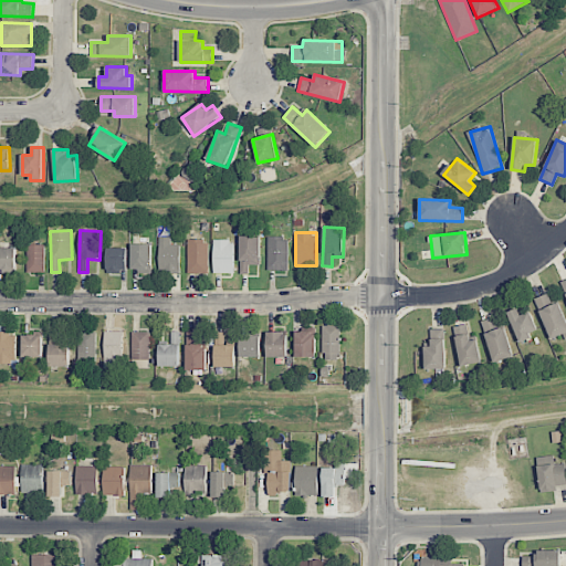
[(260,265),(261,236),(240,236),(240,274),(249,274),(249,264),(260,265)]
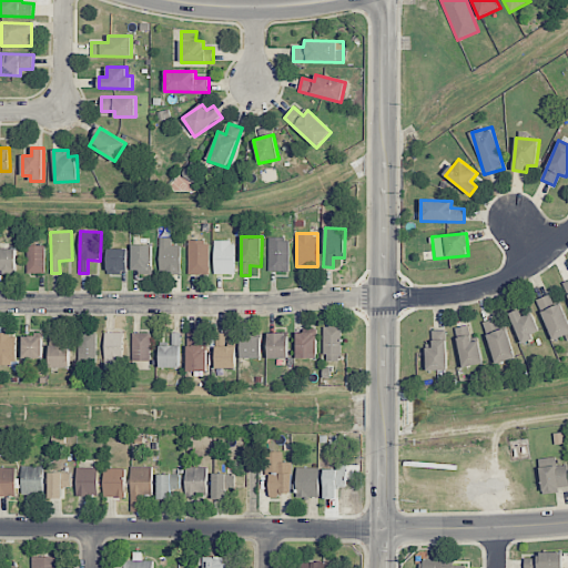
[(180,274),(181,245),(171,245),(172,237),(160,237),(159,273),(180,274)]
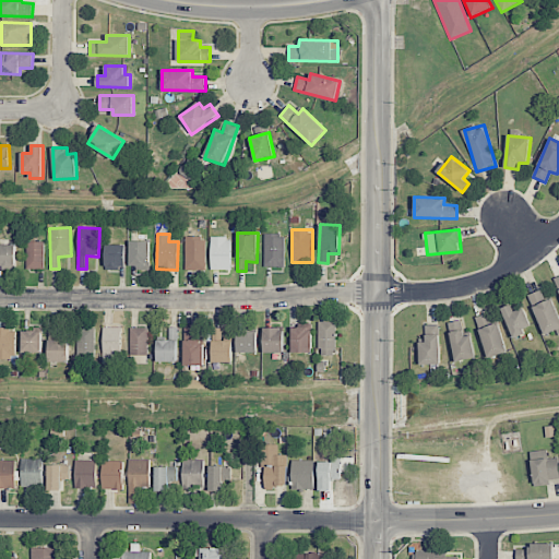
[(263,266),(284,268),(285,234),(265,234),(263,266)]
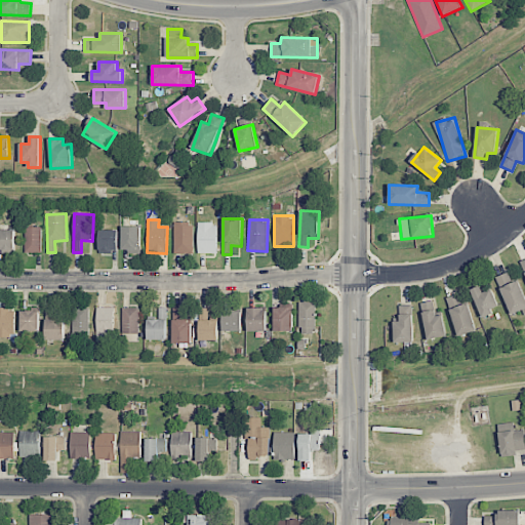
[(174,223),(173,254),(193,254),(194,223),(174,223)]
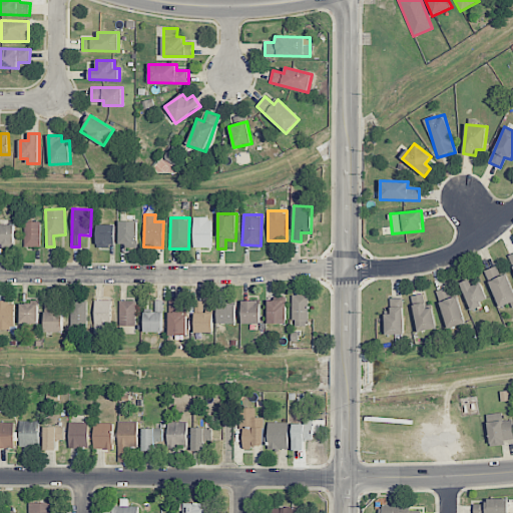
[(211,247),(212,217),(194,217),(193,247),(211,247)]
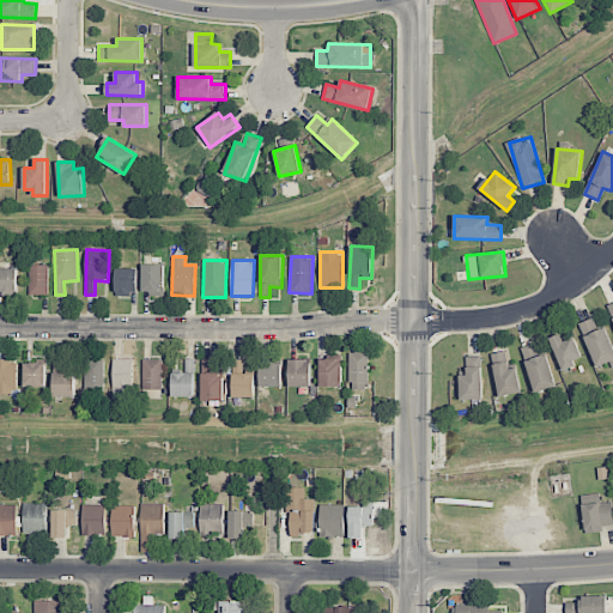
[(164,263),(143,265),(143,295),(165,295),(164,263)]
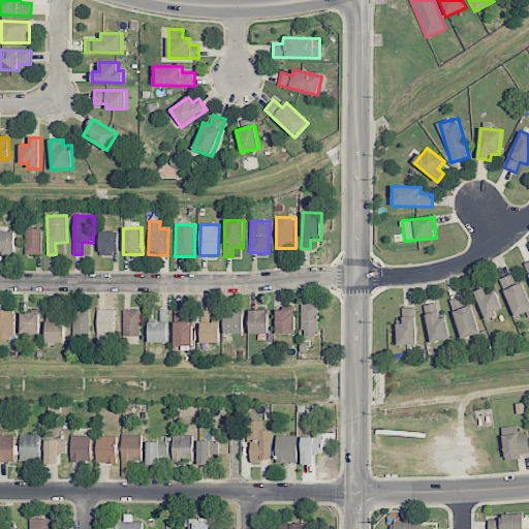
[(41,228),(26,228),(25,254),(41,255),(41,228)]
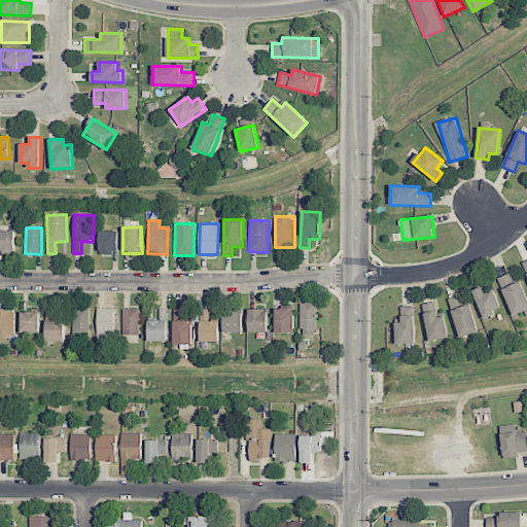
[(15,231),(0,231),(0,252),(15,253),(15,231)]
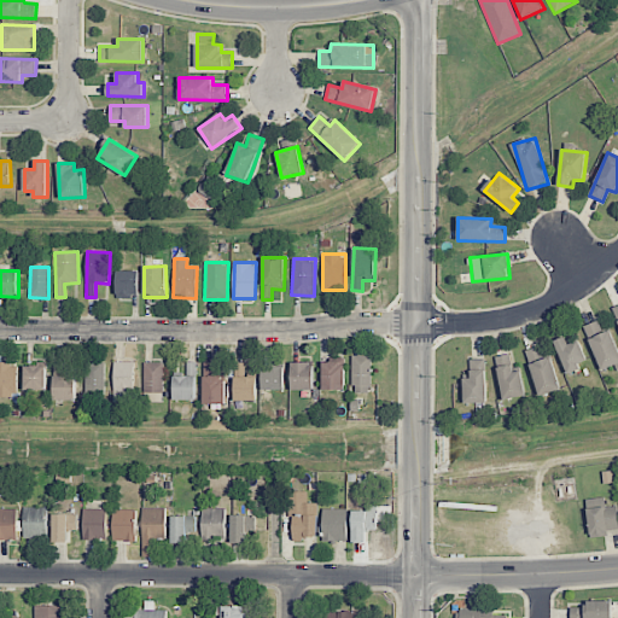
[(139,270),(117,270),(117,297),(139,297),(139,270)]
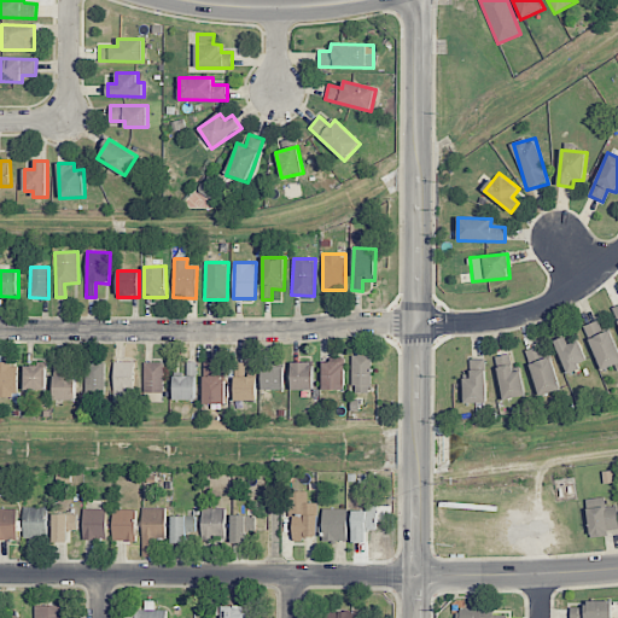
[(601,371),(614,366),(617,371),(617,369),(617,348),(611,330),(604,333),(598,320),(583,326),(601,371)]
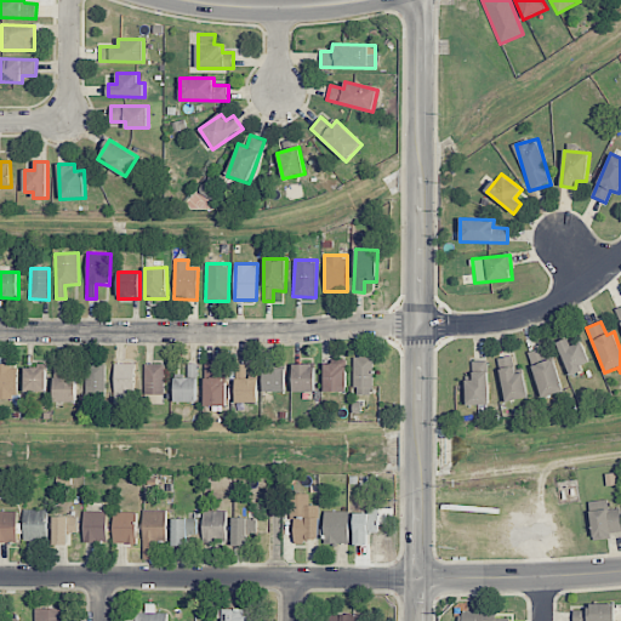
[(590,365),(582,342),(573,345),(570,339),(557,342),(568,374),(590,365)]
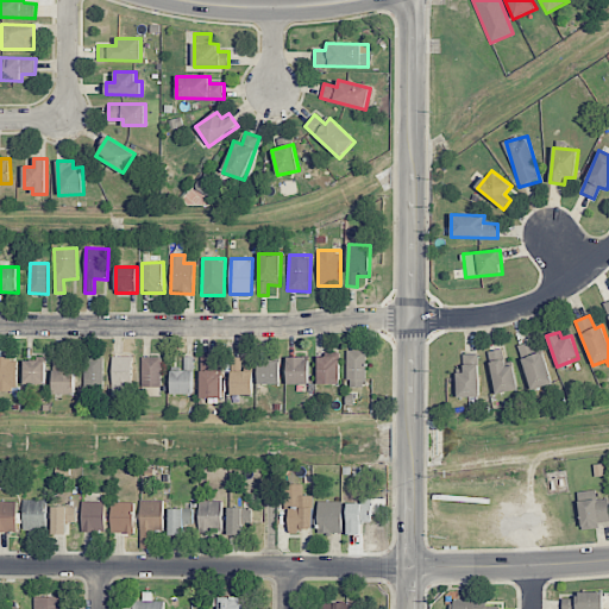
[(551,384),(538,339),(518,345),(532,390),(551,384)]
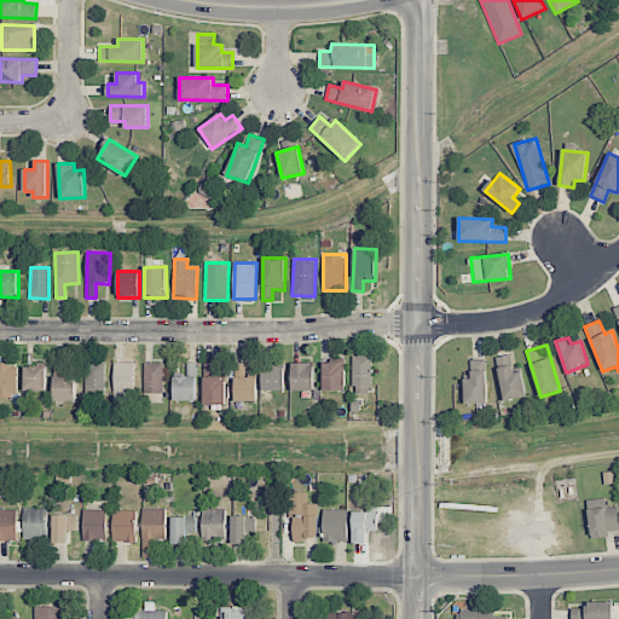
[(527,397),(521,371),(515,372),(512,354),(496,358),(504,400),(527,397)]
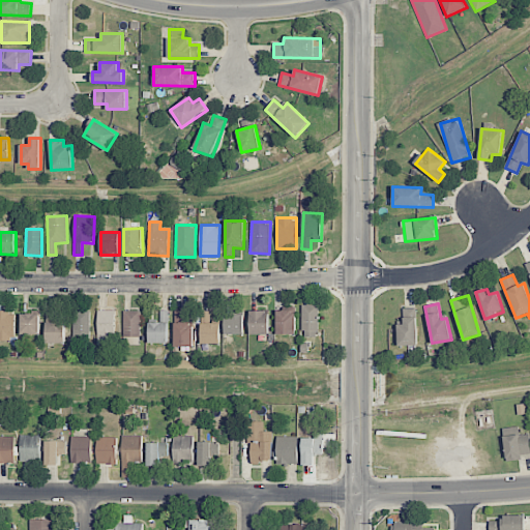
[(302,336),(318,336),(319,305),(302,304),(302,336)]
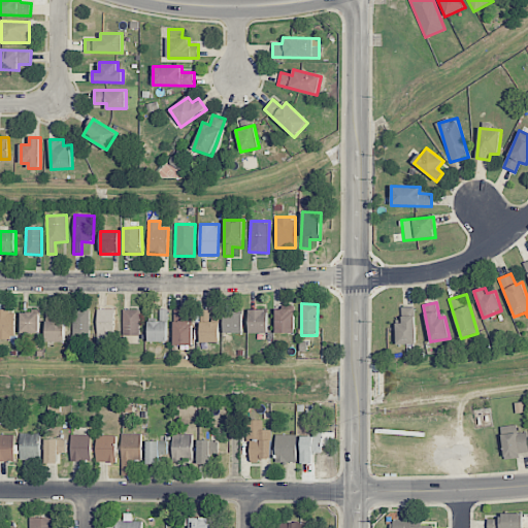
[(396,324),(396,344),(416,344),(415,306),(401,307),(402,323),(396,324)]
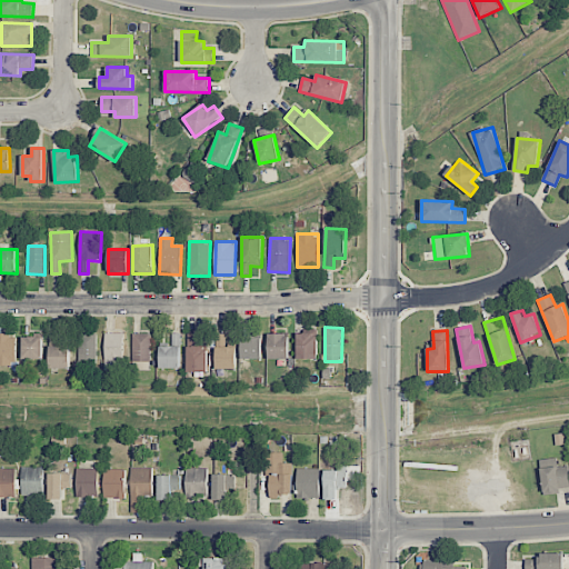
[(123,332),(105,332),(105,370),(123,370),(123,332)]
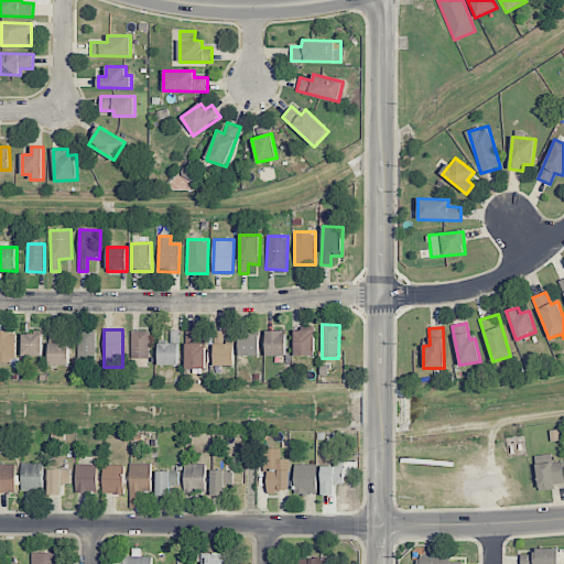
[(0,360),(15,361),(17,332),(0,331),(0,360)]
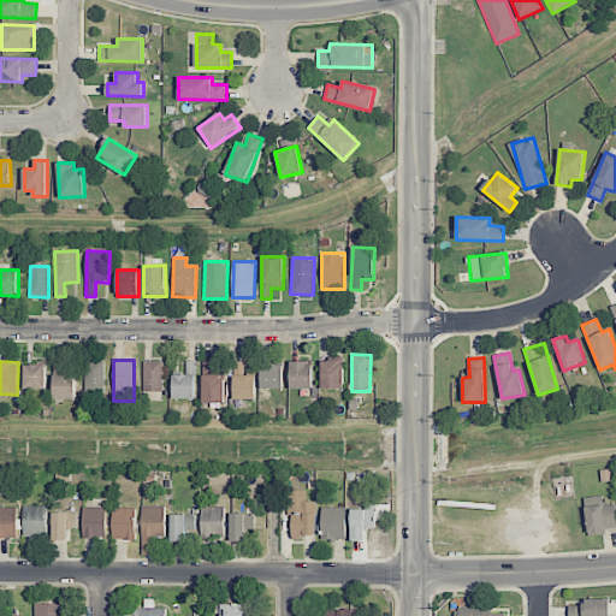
[(105,391),(105,361),(84,361),(86,391),(105,391)]
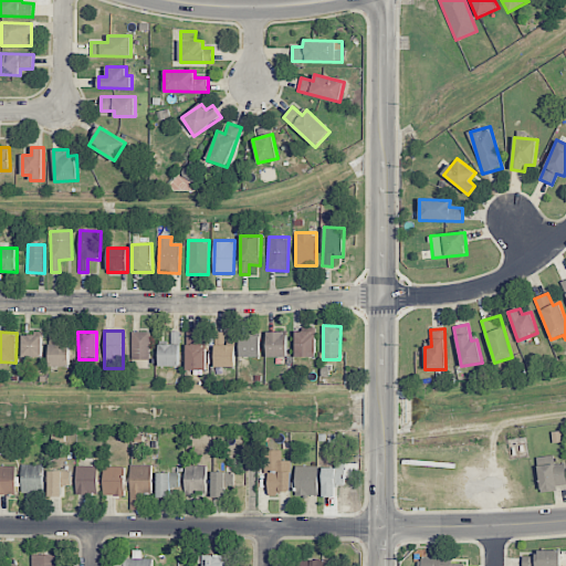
[(150,332),(132,332),(132,359),(149,359),(150,332)]
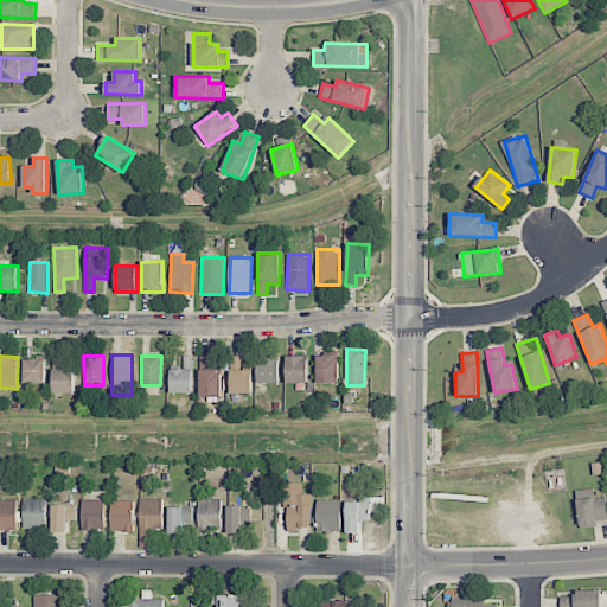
[(192,369),(193,356),(184,356),(184,369),(192,369)]
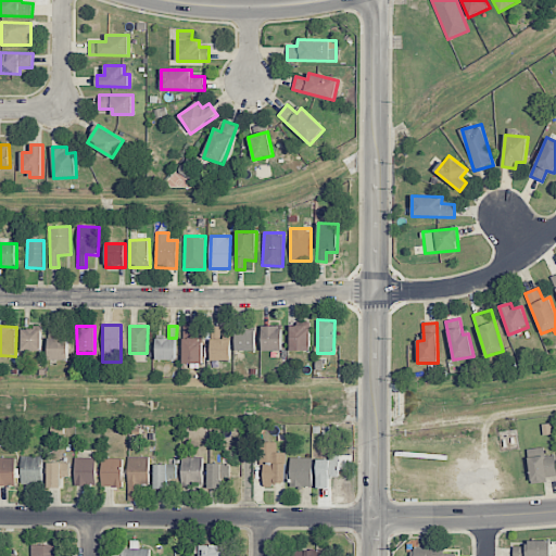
[(203,339),(192,339),(192,326),(184,326),(182,363),(203,364),(203,339)]
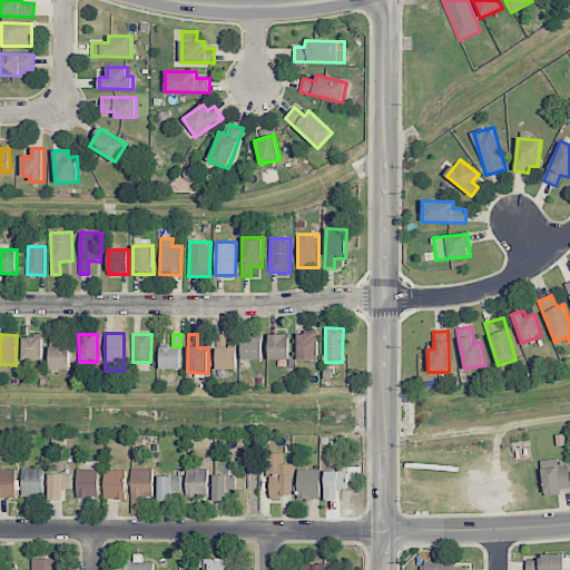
[(237,370),(237,347),(226,347),(226,334),(217,334),(216,370),(237,370)]
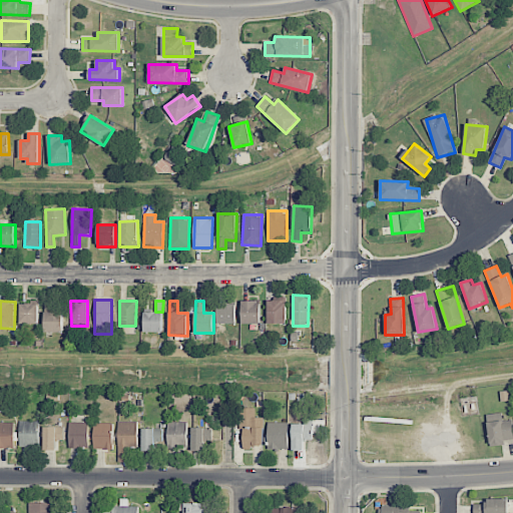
[(260,324),(261,301),(242,301),(241,324),(260,324)]
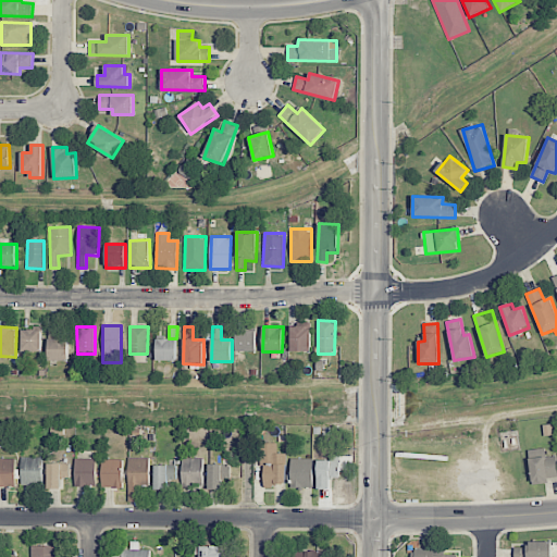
[(311,351),(310,326),(291,326),(291,351),(311,351)]
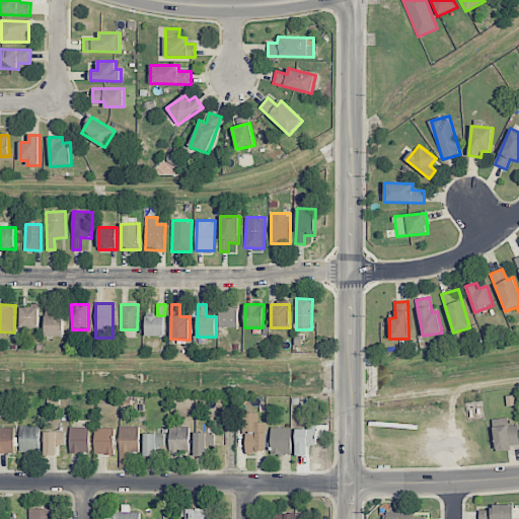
[(40,307),(21,307),(20,326),(39,327),(40,307)]
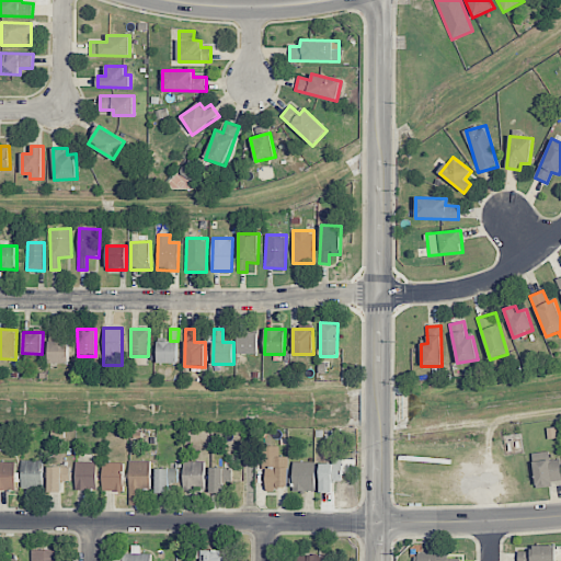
[(259,332),(238,333),(238,354),(259,354),(259,332)]
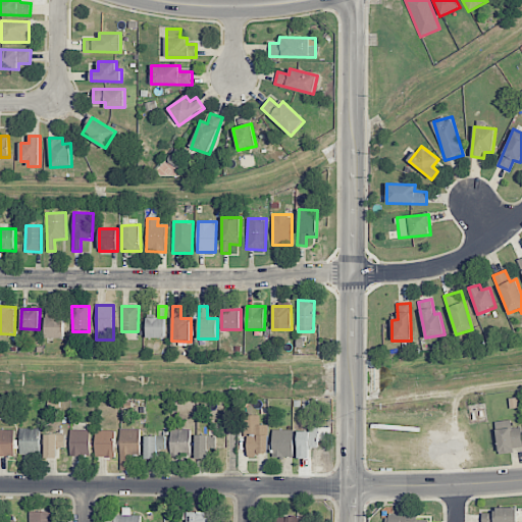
[(165,318),(156,318),(156,311),(148,311),(148,337),(165,337),(165,318)]
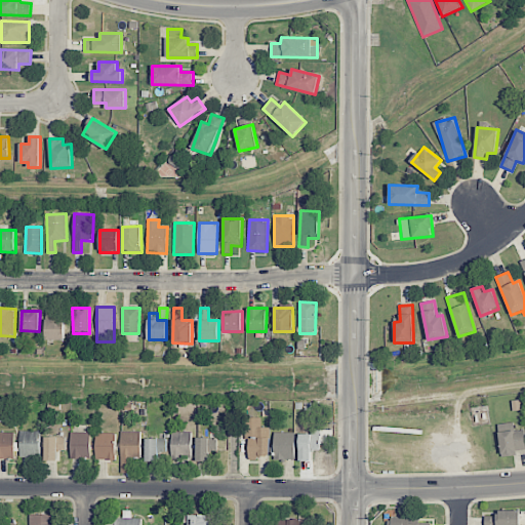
[(66,320),(46,319),(45,339),(65,340),(66,320)]
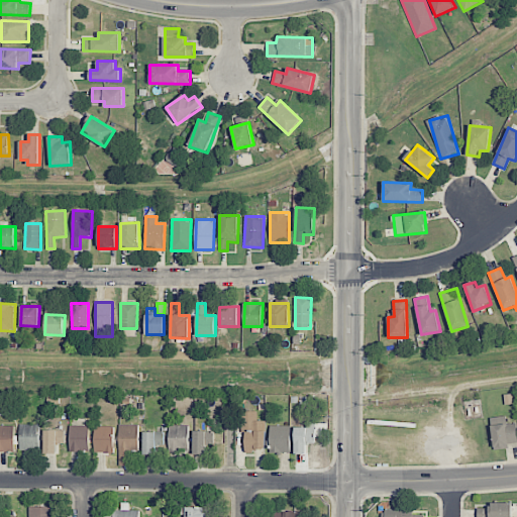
[(266,420),(257,421),(256,411),(243,411),(244,450),(266,450),(266,420)]
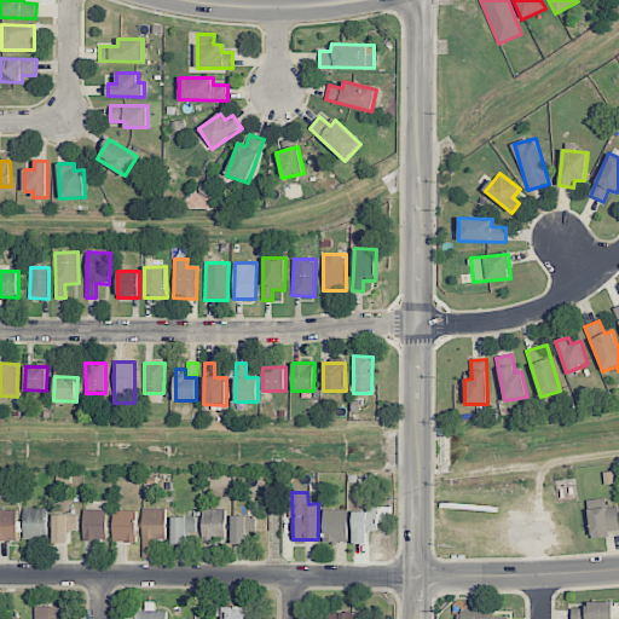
[(618,520),(618,507),(607,508),(606,498),(588,501),(591,538),(609,537),(609,532),(618,530),(618,520)]
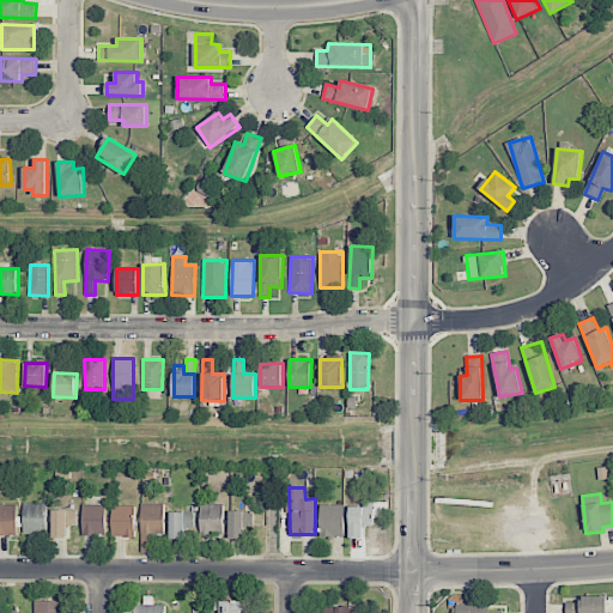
[(350,507),(350,539),(363,539),(363,526),(374,526),(375,501),(365,501),(365,508),(350,507)]
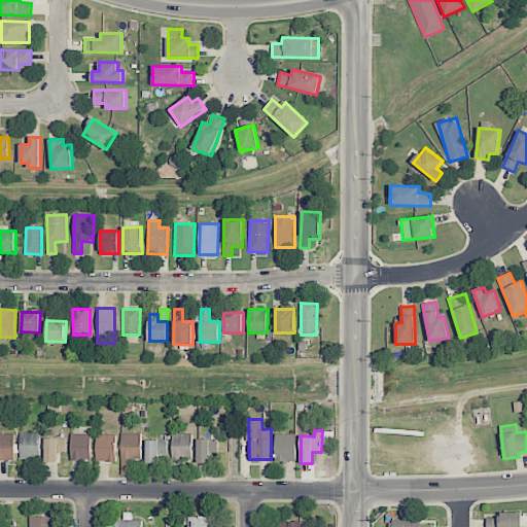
[(40,432),(21,432),(21,459),(40,459),(40,432)]
